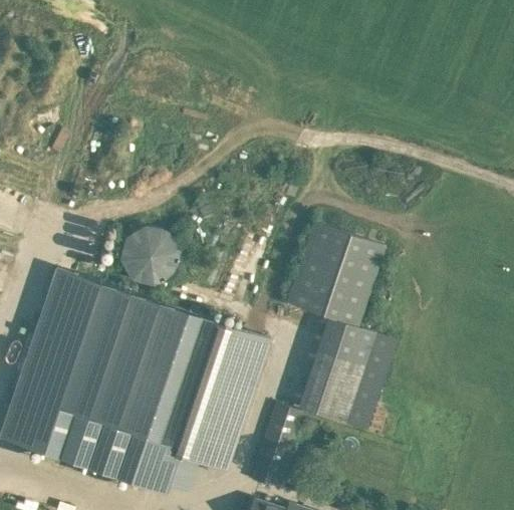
[(298,408),(345,424),(375,334),(358,328),(386,247),(313,223),(286,304),(328,318),(298,408)]
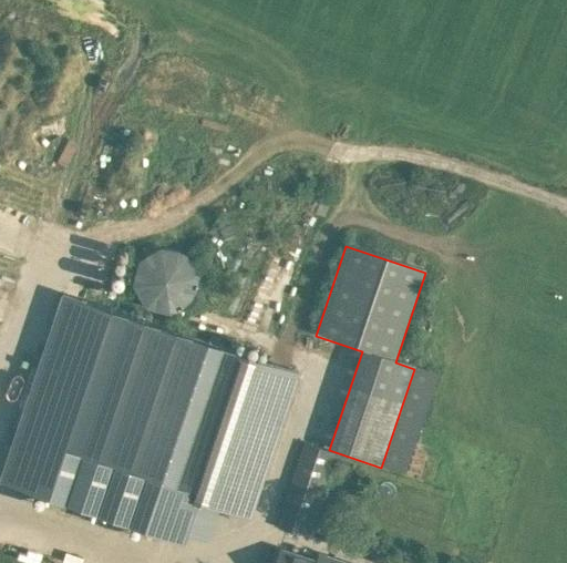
[(138,264),(132,289),(146,310),(171,317),(193,304),(198,278),(186,257),(161,251),(138,264)]
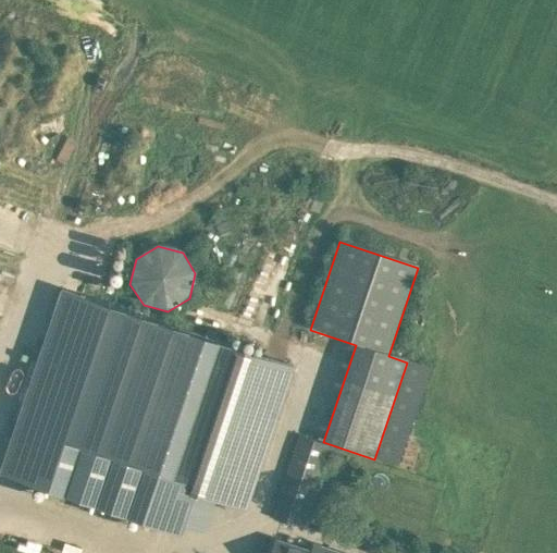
[(171,488),(246,512),(294,369),(64,295),(5,481),(158,529),(171,488)]
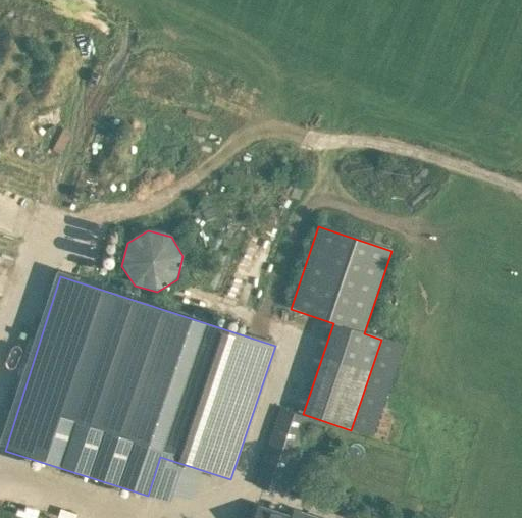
[(306,419),(279,410),(255,487),(280,497),(306,419)]
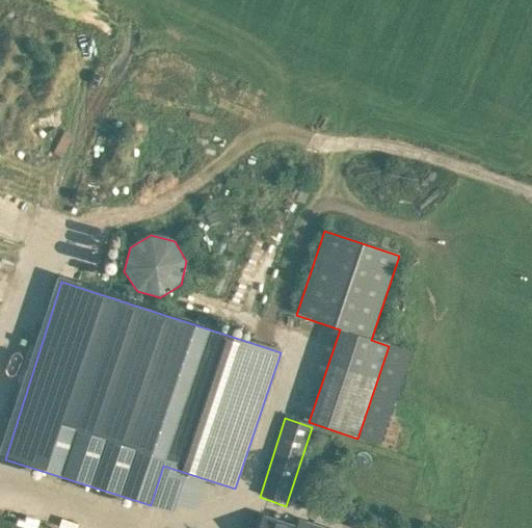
[(345,505),(342,513),(352,518),(355,509),(345,505)]
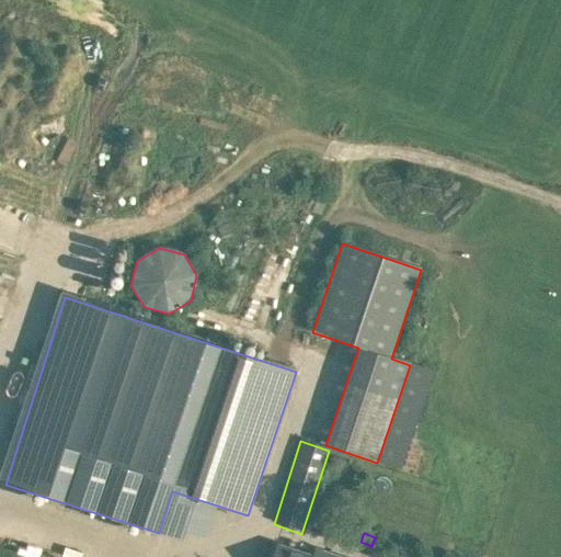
[(277,546),(273,556),(334,556),(316,550),(315,556),(307,556),(277,546)]
